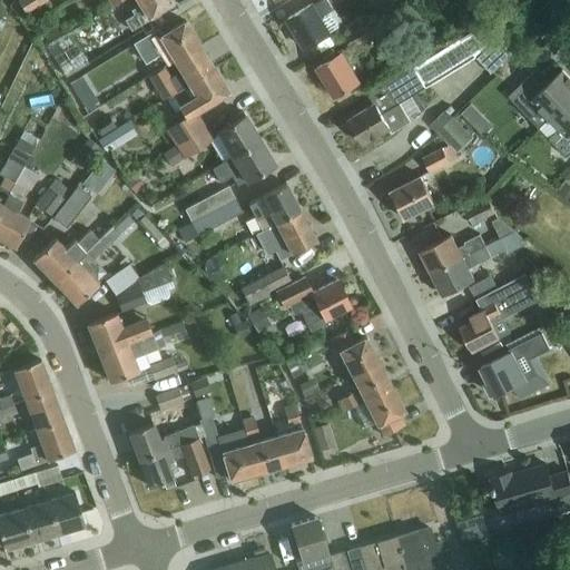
[(19,0),(27,11),(45,0),(19,0)]
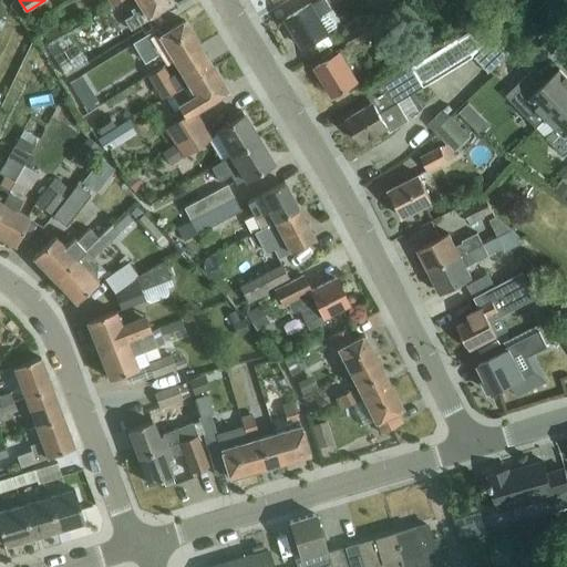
[(133,12),(124,18),(131,29),(148,18),(147,16),(172,0),(171,0),(136,0),(140,3),(131,8),(133,12)]
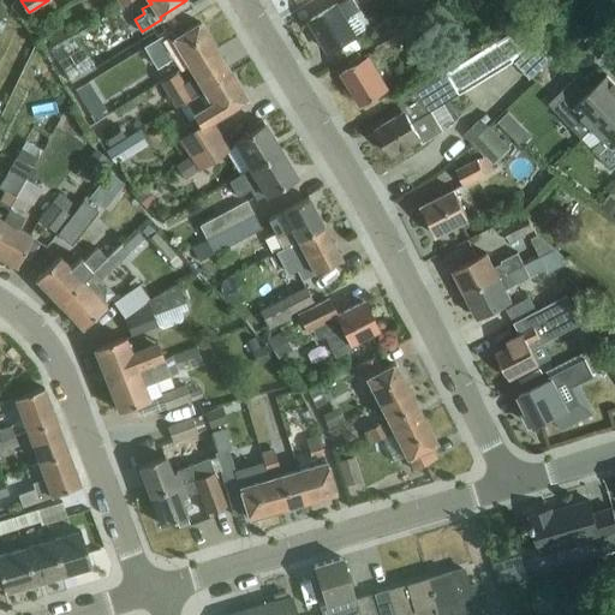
[(351,0),(346,0),(338,6),(336,5),(310,21),(329,52),(356,35),(366,29),(357,13),(359,12),(351,0)]
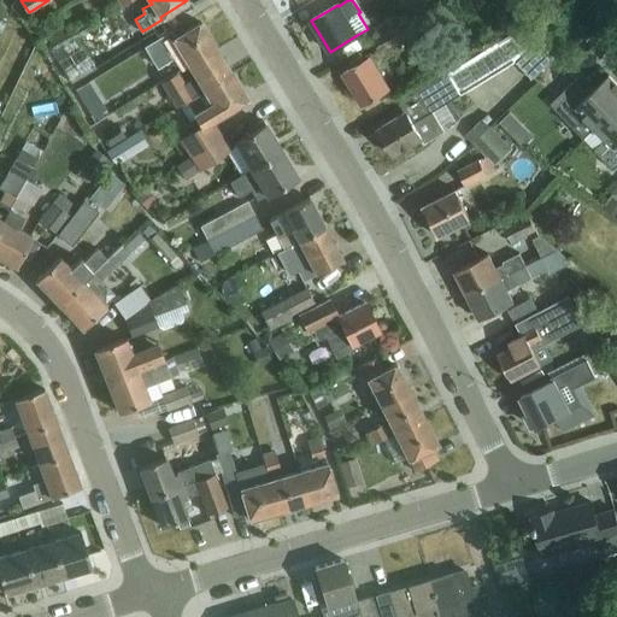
[(415,19),(393,31),(375,43),(385,59),(403,48),(401,45),(422,31),(415,19)]
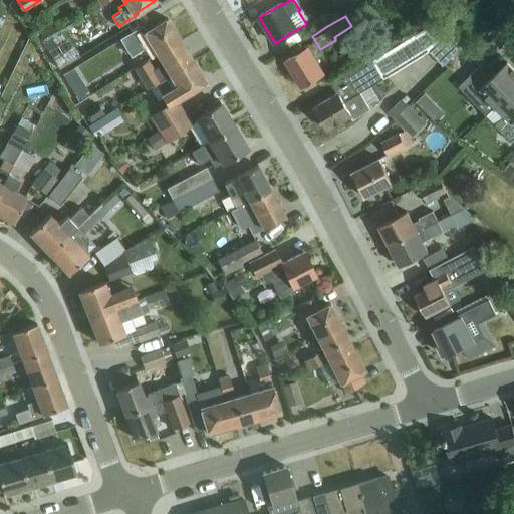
[(130,32),(120,38),(132,56),(152,44),(155,49),(157,52),(179,39),(167,18),(145,31),(141,26),(138,27),(130,32)]
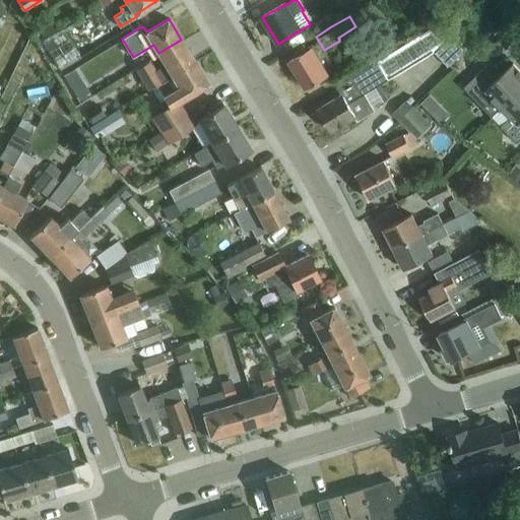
[(435,53),(448,67),(466,49),(442,23),(336,86),(341,94),(318,109),(332,131),(355,118),(359,122),(385,106),(375,88),(435,53)]
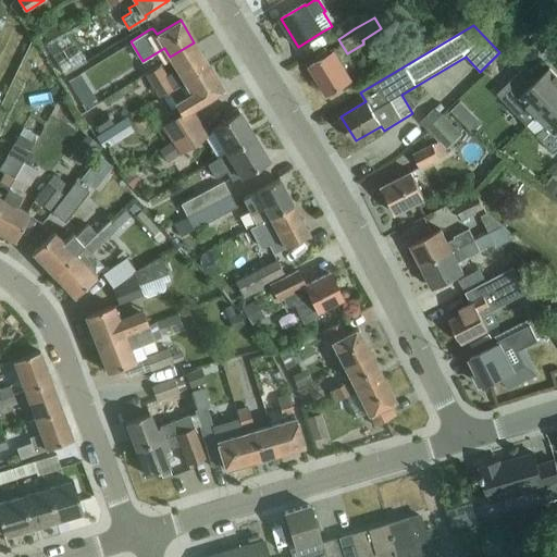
[(86,59),(85,56),(78,46),(76,47),(66,31),(52,38),(63,56),(56,59),(64,74),(86,59)]
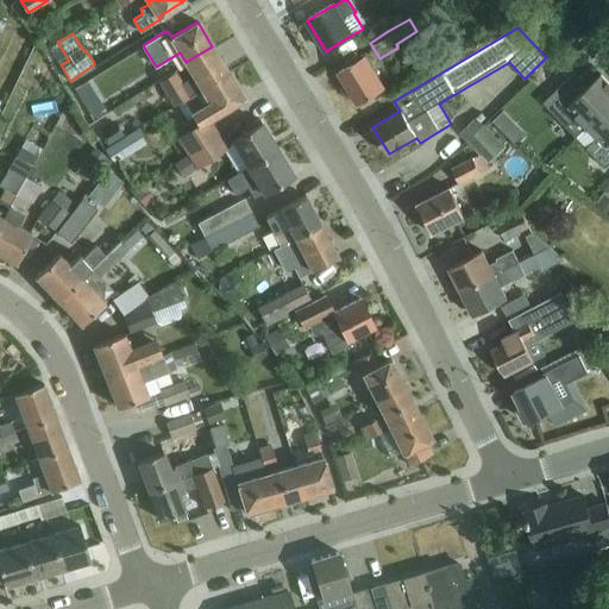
[(212,46),(186,62),(193,74),(183,80),(176,68),(158,79),(165,90),(174,104),(179,101),(201,87),(227,70),(212,46)]
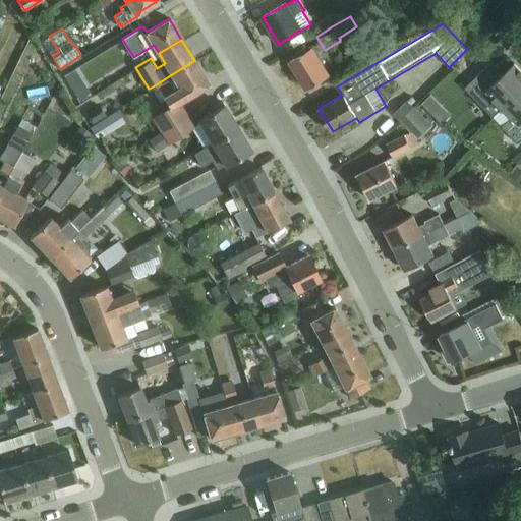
[(328,74),(312,48),(289,61),(305,88),(328,74)]
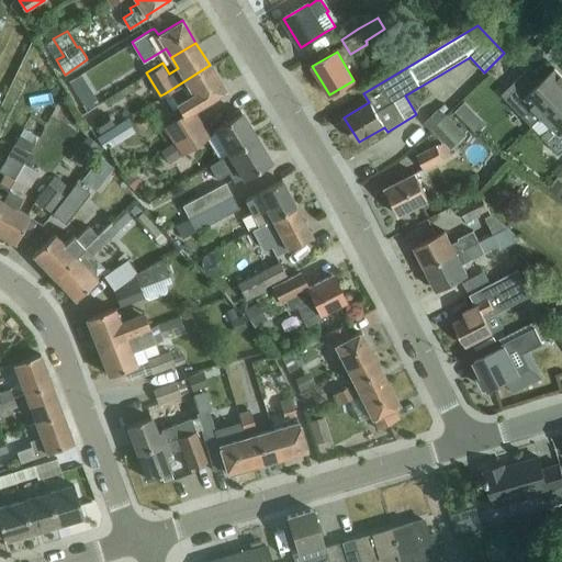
[(224,89),(210,65),(186,80),(165,93),(178,114),(163,125),(173,142),(194,127),(201,123),(191,109),(224,89)]
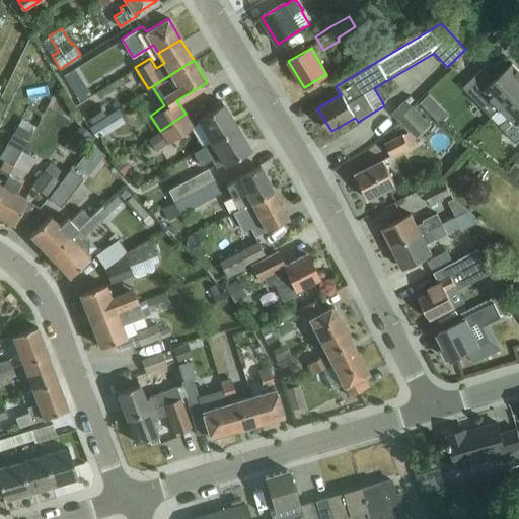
[(501,106),(518,89),(518,70),(512,63),(497,78),(485,67),(463,87),(482,106),(492,97),(501,106)]
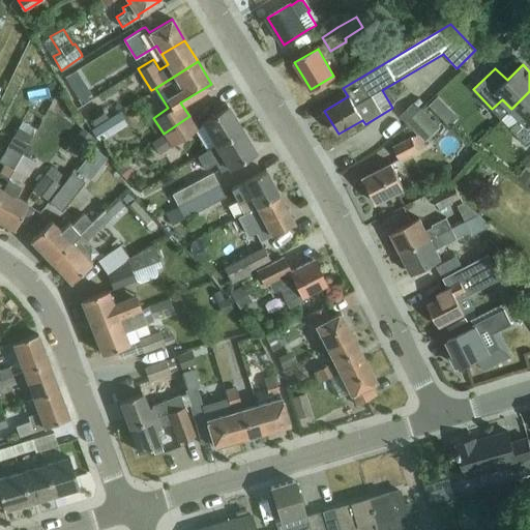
[(86,86),(75,93),(80,102),(91,95),(86,86)]
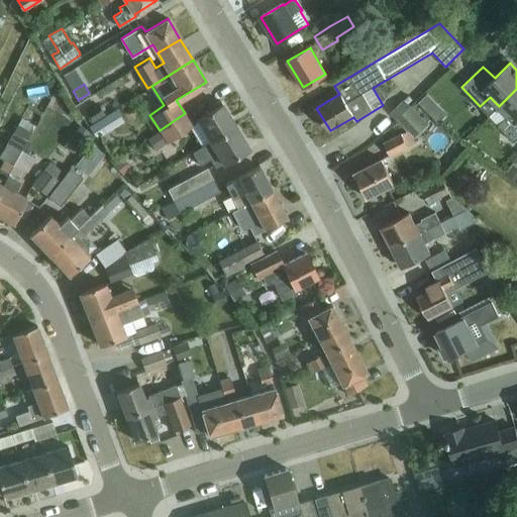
[(516,89),(499,106),(508,116),(498,125),(514,142),(516,139),(516,89)]
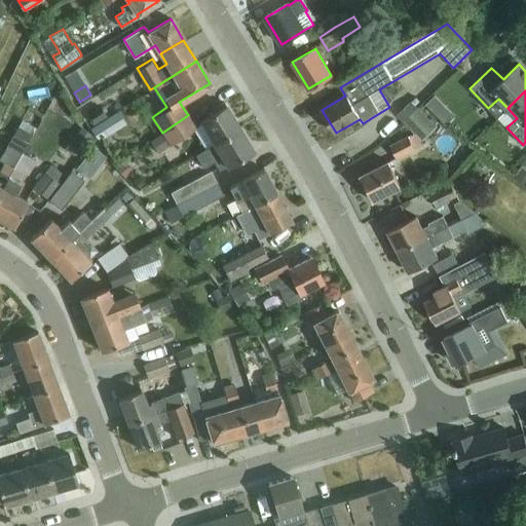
[(399,115),(416,133),(430,118),(413,101),(399,115)]
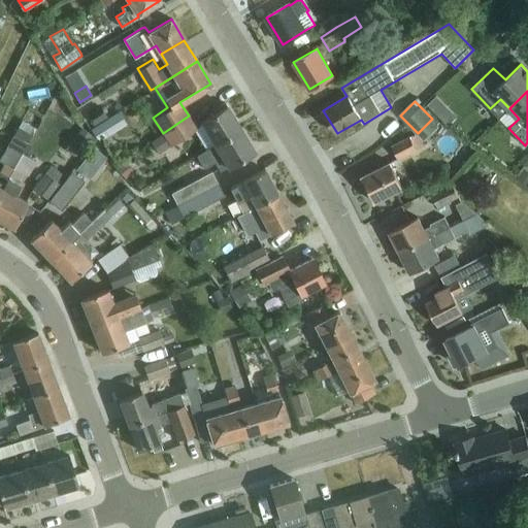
[(213,143),(240,128),(225,102),(212,109),(215,113),(200,122),(213,143)]
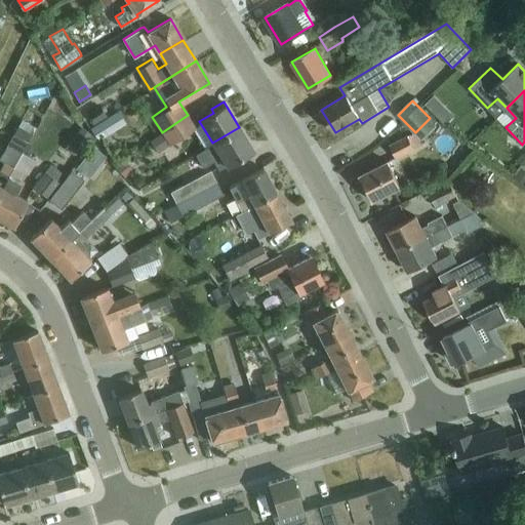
[(99,106),(86,114),(92,124),(106,116),(99,106)]
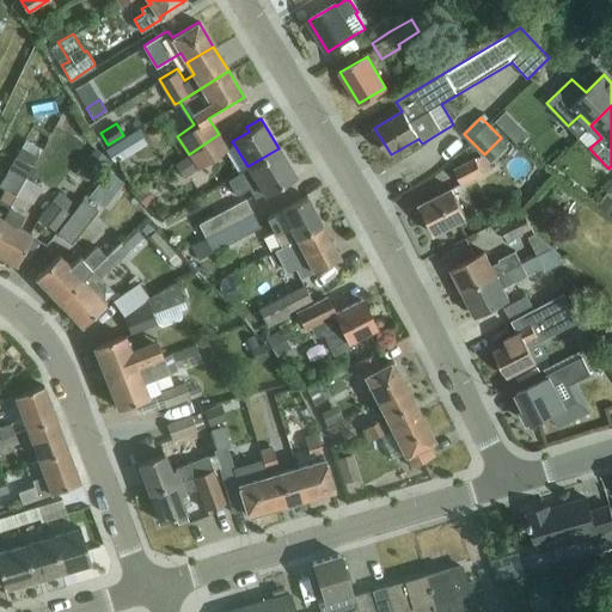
[(196,172),(228,151),(219,134),(212,139),(189,154),(185,157),(187,159),(172,167),(182,182),(196,172)]
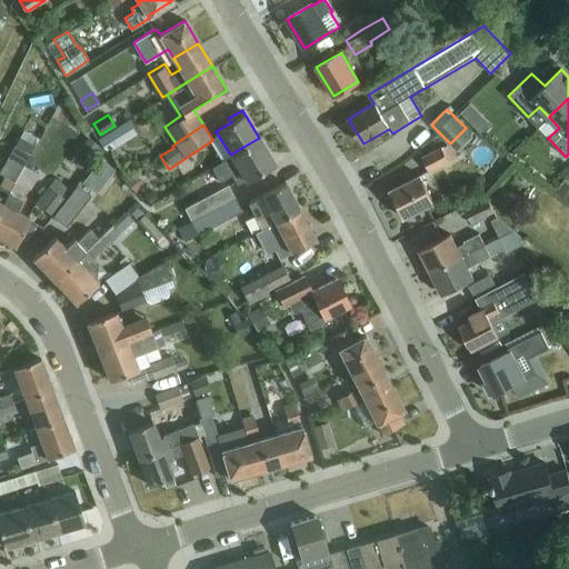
[(112,130),(99,138),(107,150),(120,142),(112,130)]
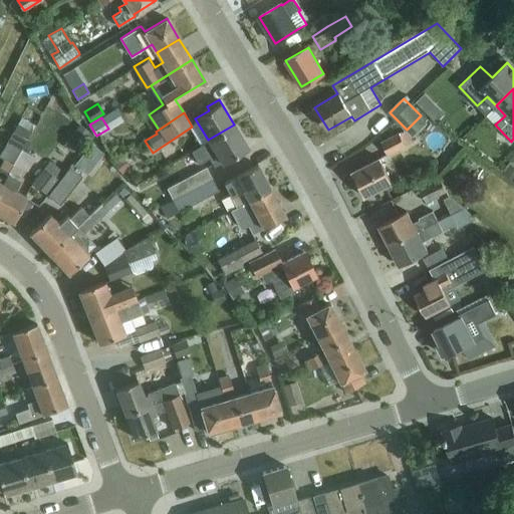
[(0,157),(4,159),(0,166),(0,170),(7,175),(21,149),(28,136),(31,131),(18,123),(13,131),(0,154),(0,157)]
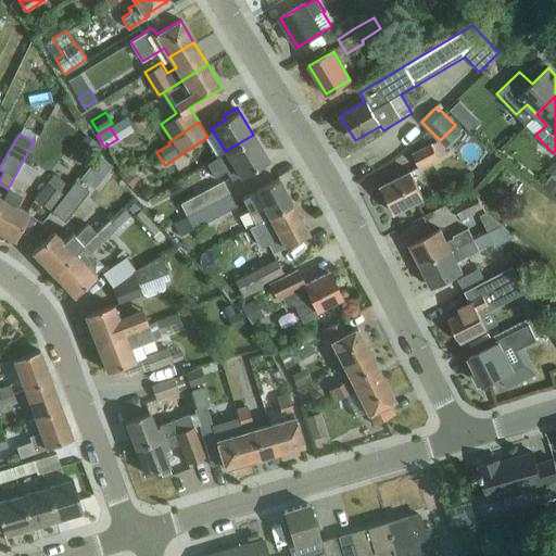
[(86,135),(77,146),(92,156),(100,146),(86,135)]
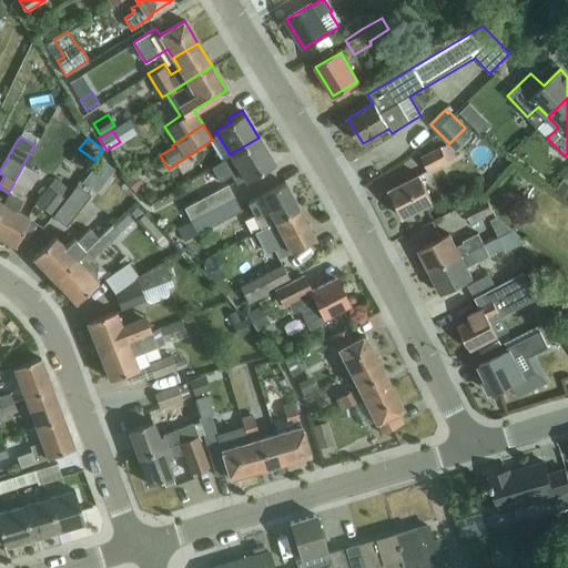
[(259,138),(230,154),(211,166),(221,181),(232,174),(237,185),(274,163),(259,138)]
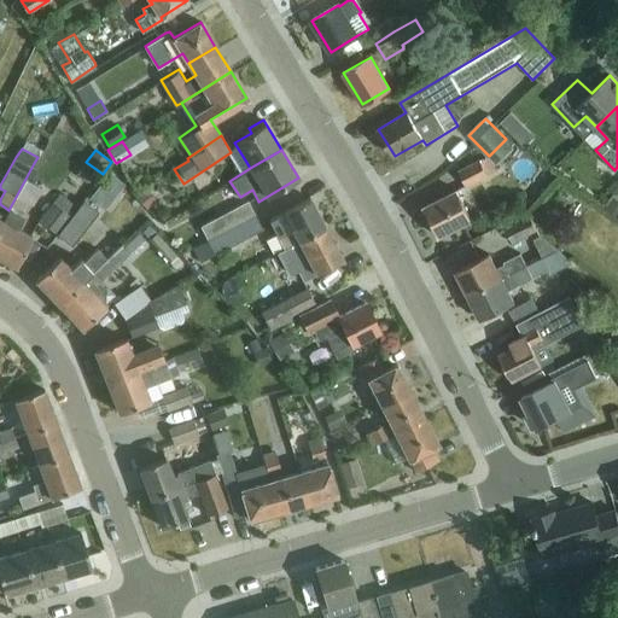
[(485,158),(481,162),(460,173),(467,187),(488,176),(495,172),(491,165),(485,158)]
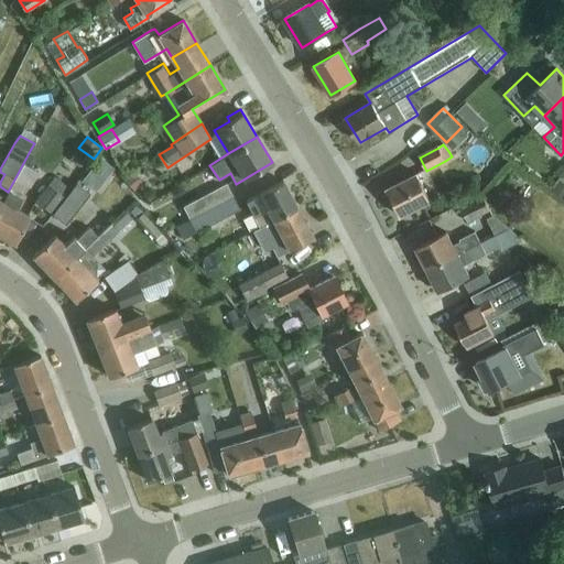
[(8,192),(2,201),(0,205),(0,235),(14,242),(30,216),(14,207),(20,197),(18,196),(24,184),(30,187),(39,172),(23,163),(8,192)]
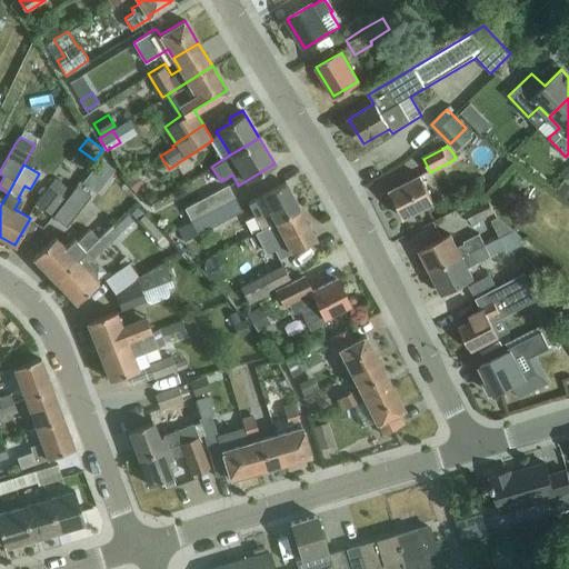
[(135,173),(127,181),(138,191),(146,185),(135,173)]
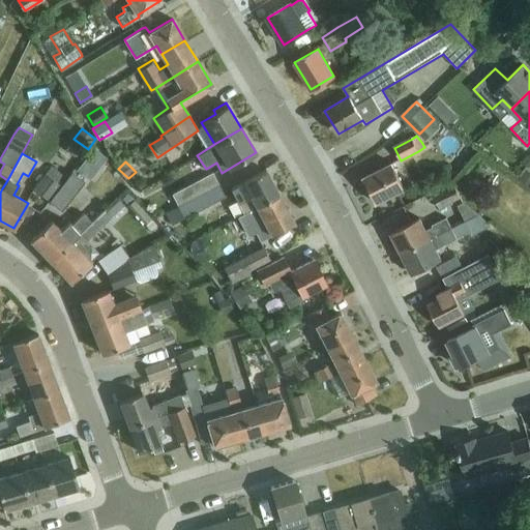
[(82,164),(77,170),(90,180),(94,174),(82,164)]
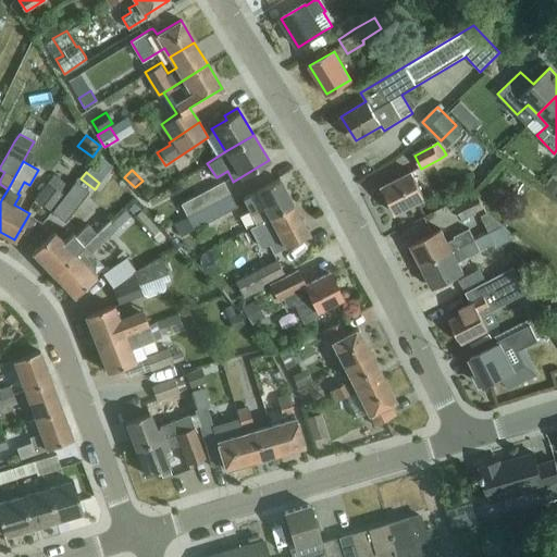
[(396,213),(425,198),(412,172),(382,187),(396,213)]
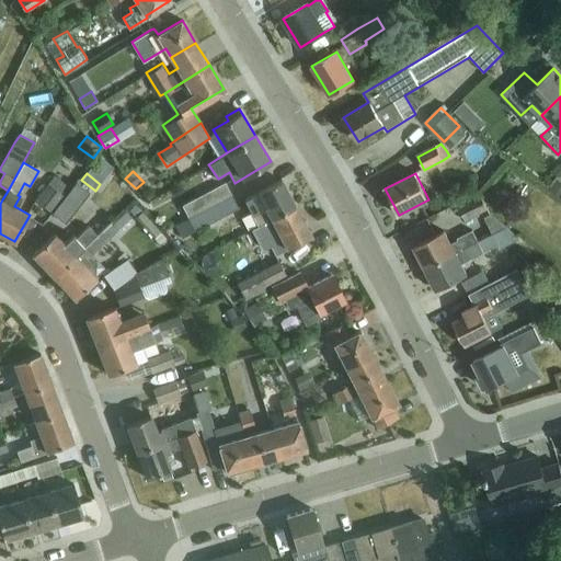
[(258,225),(295,205),(282,180),(244,198),(252,214),(258,225)]
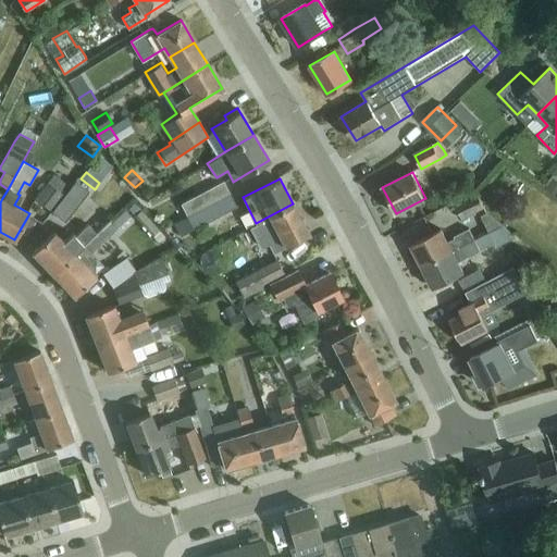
[(556,194),(556,180),(555,178),(547,187),(556,194)]
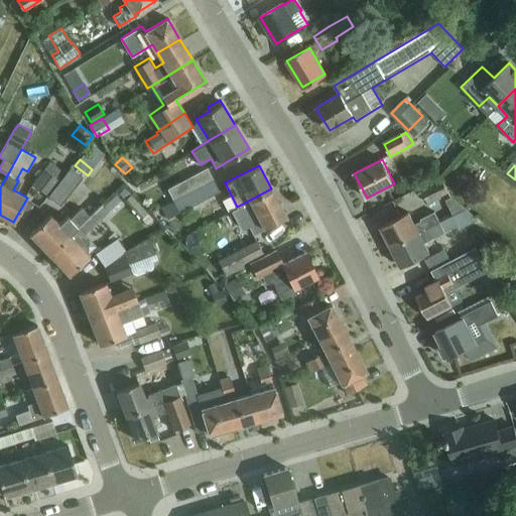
[(69,166),(58,179),(47,195),(60,205),(82,177),(69,166)]
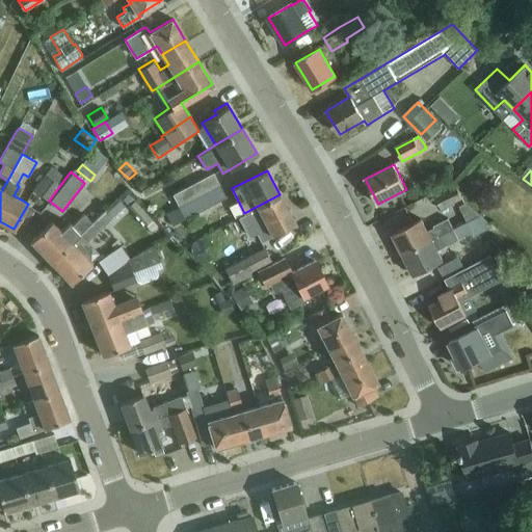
[(180,205),(219,184),(214,173),(174,193),(180,205)]
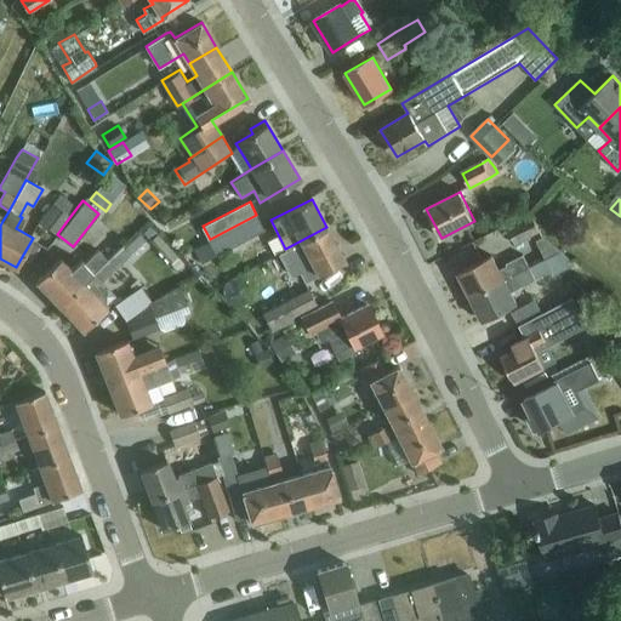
[(57,234),(70,216),(52,203),(39,221),(57,234)]
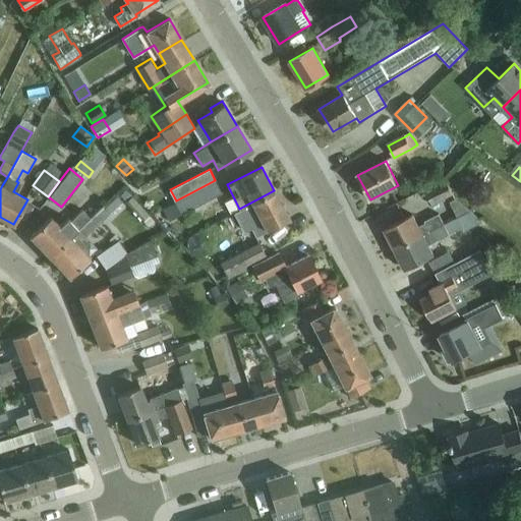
[(215,180),(176,200),(163,208),(170,220),(200,204),(222,192),(215,180)]
